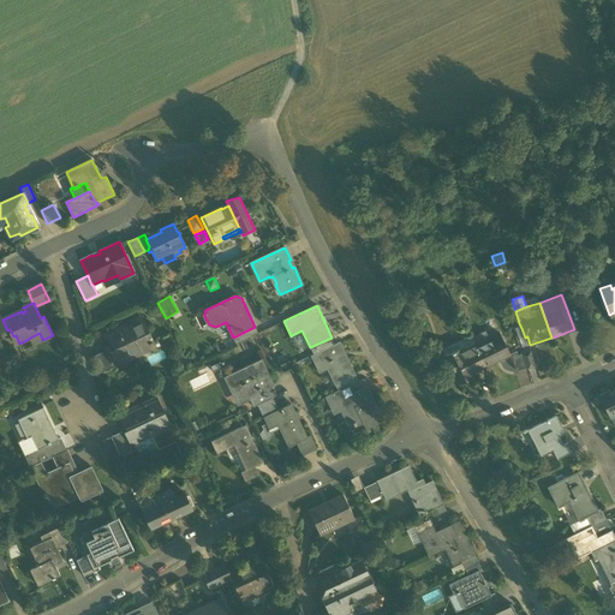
[(112,351),(119,364),(137,356),(136,352),(153,344),(141,318),(105,335),(111,348),(112,351)]
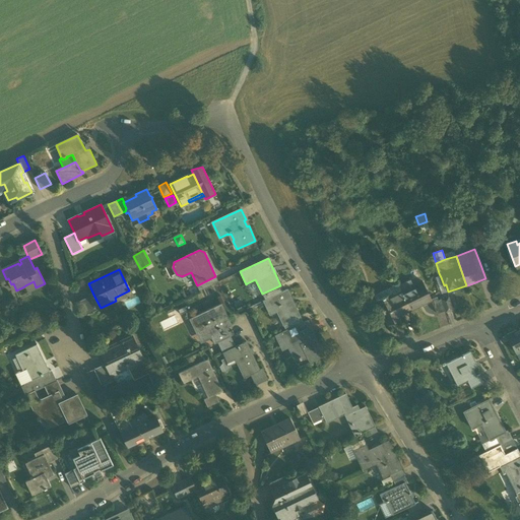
[(197,285),(200,290),(218,281),(215,276),(197,285)]
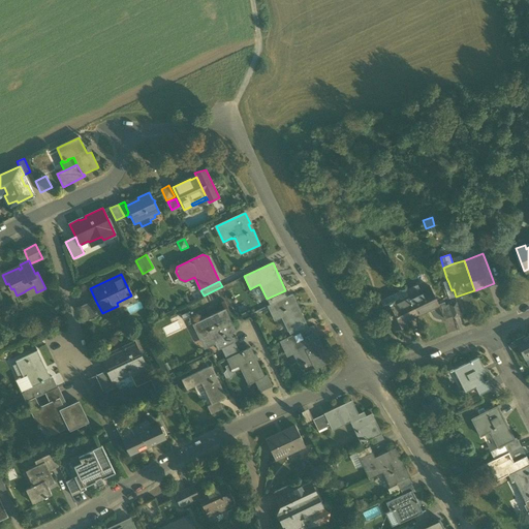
[(456,297),(454,289),(452,290),(448,282),(443,283),(449,299),(456,297)]
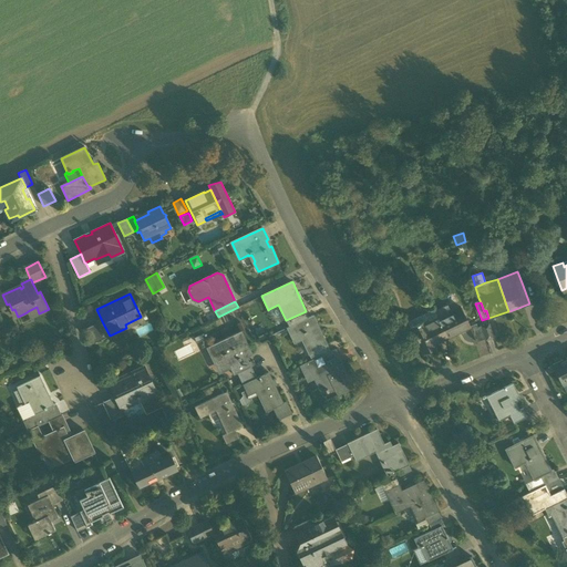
[(278,305),(269,309),(276,322),(285,318),(278,305)]
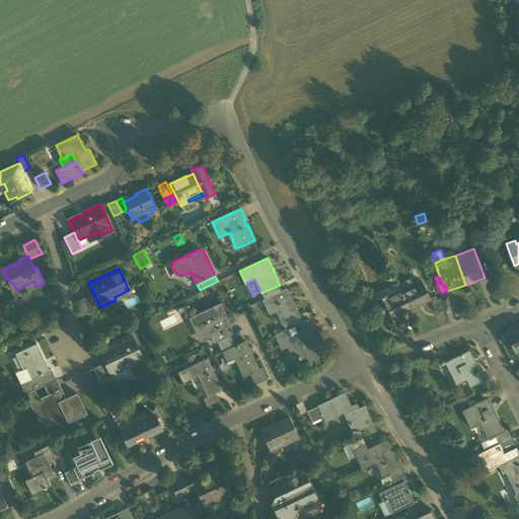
[(400,291),(401,294),(414,288),(412,285),(410,280),(397,285),(400,291)]
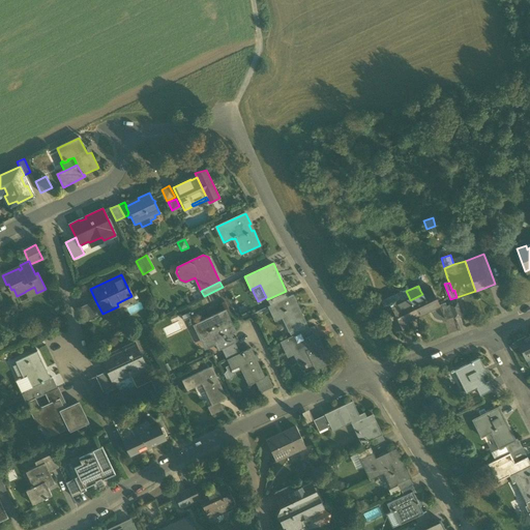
[(26,291),(25,292),(28,297),(36,293),(34,287),(26,291)]
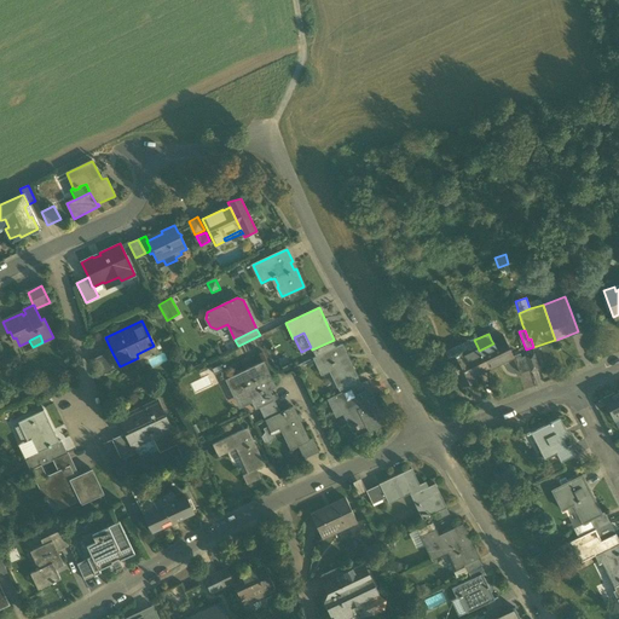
[(501,335),(491,340),(493,343),(479,351),(489,370),(513,358),(501,335)]
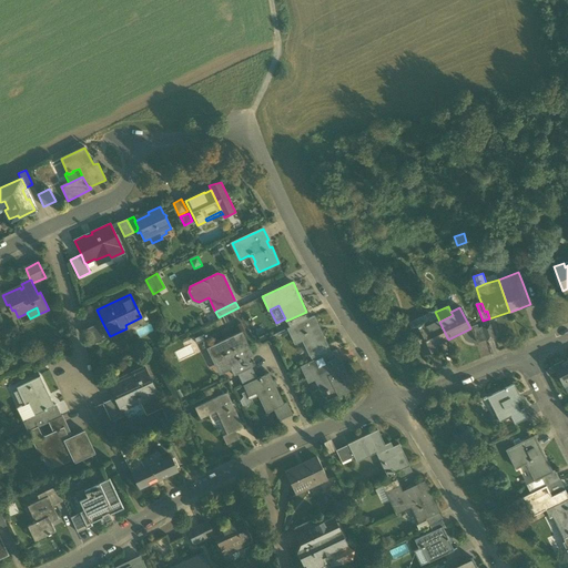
[(408,323),(411,328),(421,324),(427,321),(428,323),(438,318),(435,312),(434,311),(408,323)]
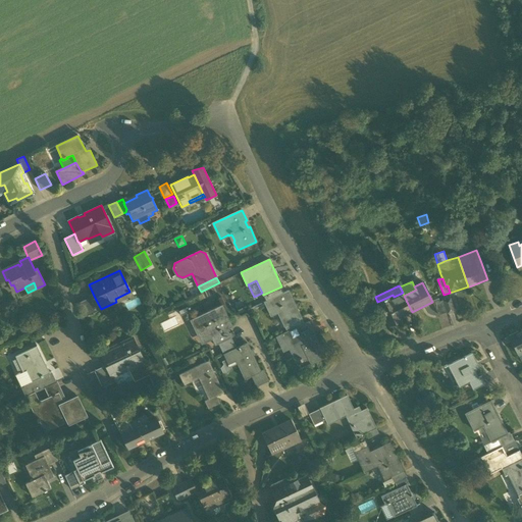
[(263,295),(266,301),(283,293),(281,286),(263,295)]
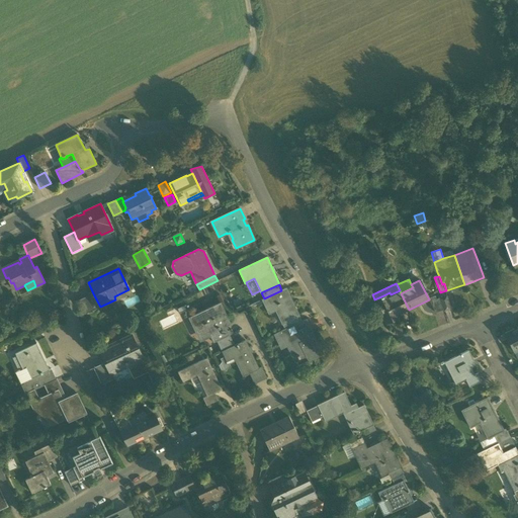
[(274,307),(282,324),(299,316),(286,288),(281,290),(264,298),(262,299),(267,310),(274,307)]
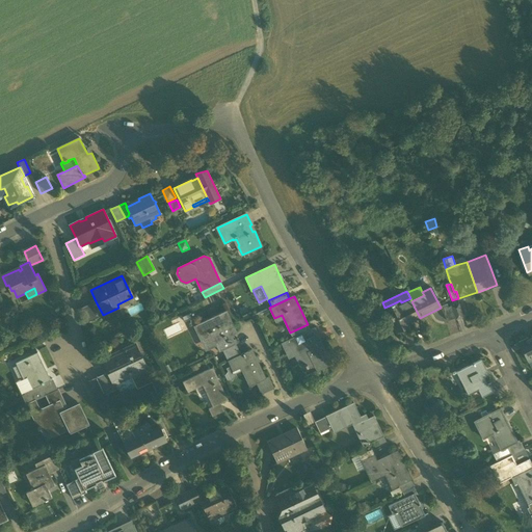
[(117,304),(118,308),(133,300),(132,297),(117,304)]
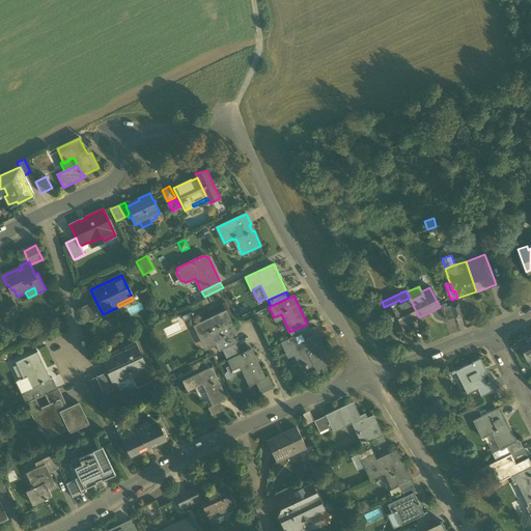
[(408,323),(419,317),(411,301),(410,298),(400,302),(399,300),(393,303),(384,307),(388,314),(386,315),(389,322),(390,320),(395,331),(409,325),(408,323)]
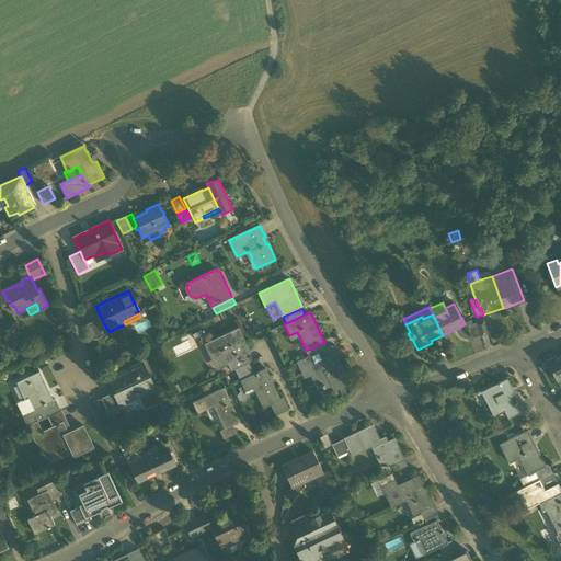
[(87,328),(92,340),(109,332),(102,320),(87,328)]
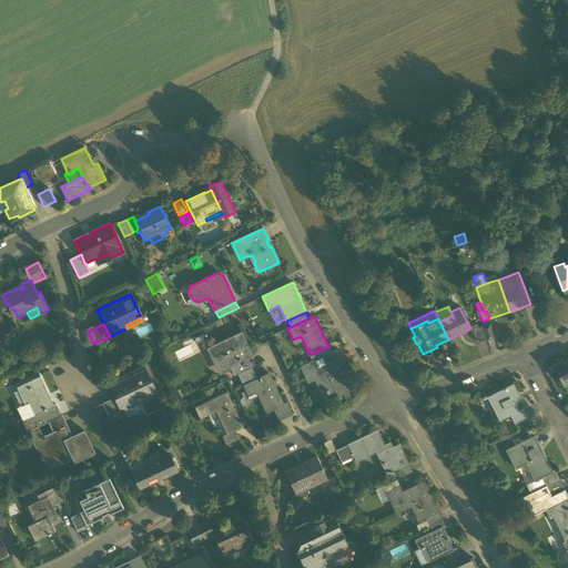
[(489,324),(483,327),(487,340),(487,341),(495,338),(489,324)]
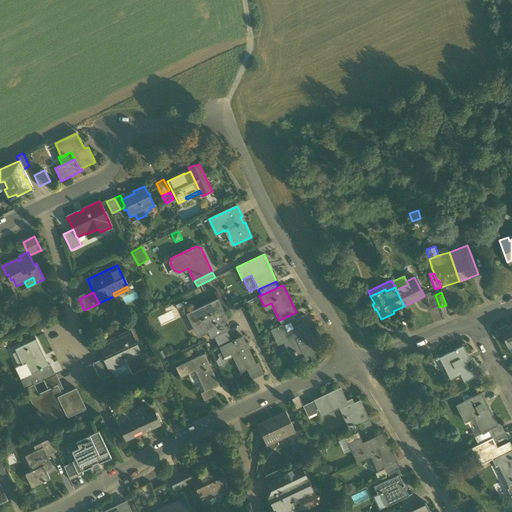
[(430,309),(439,306),(435,295),(431,296),(430,293),(424,296),(430,309)]
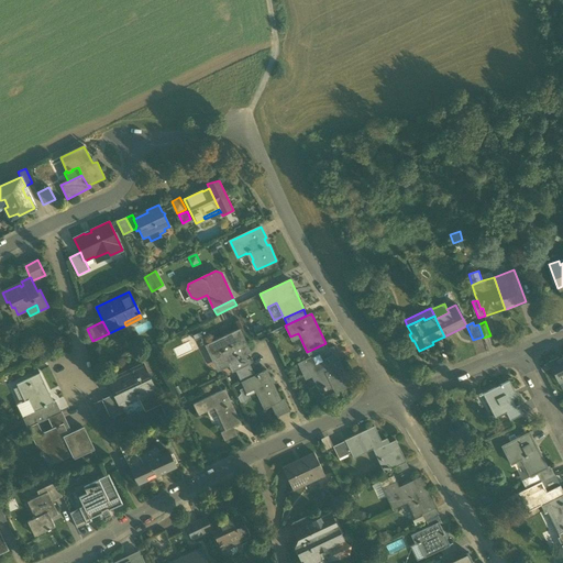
[(225,360),(232,373),(235,371),(250,364),(252,363),(249,359),(246,360),(244,355),(251,353),(240,329),(206,345),(216,365),(225,360)]
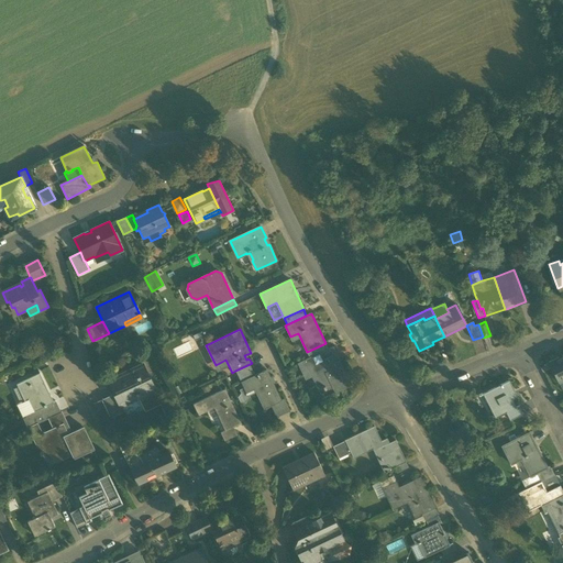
[(186,330),(177,334),(180,340),(189,337),(186,330)]
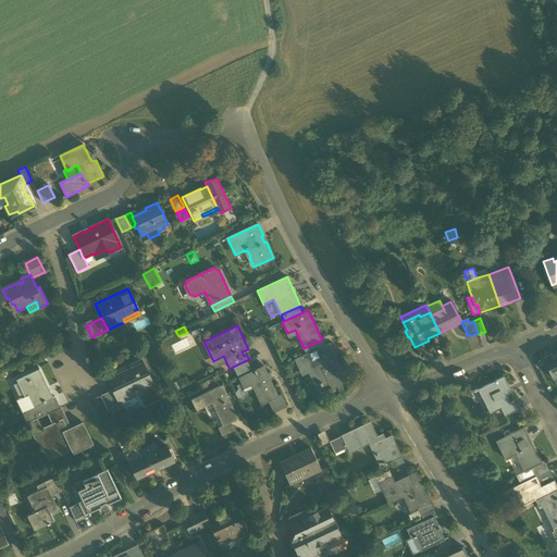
[(308,354),(316,349),(324,345),(322,339),(304,348),(306,354),(308,354)]
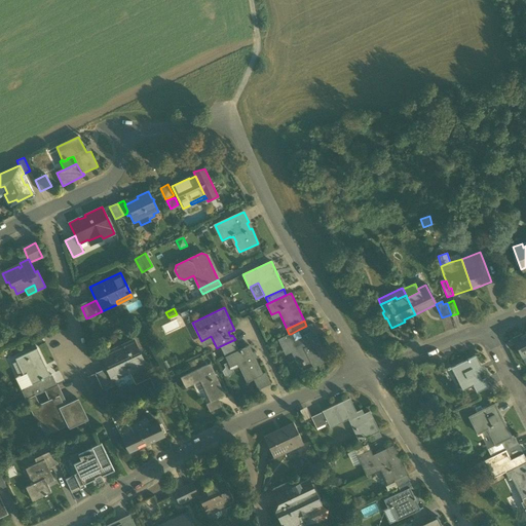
[(315,337),(323,351),(324,351),(311,324),(309,325),(312,331),(315,338),(315,337)]
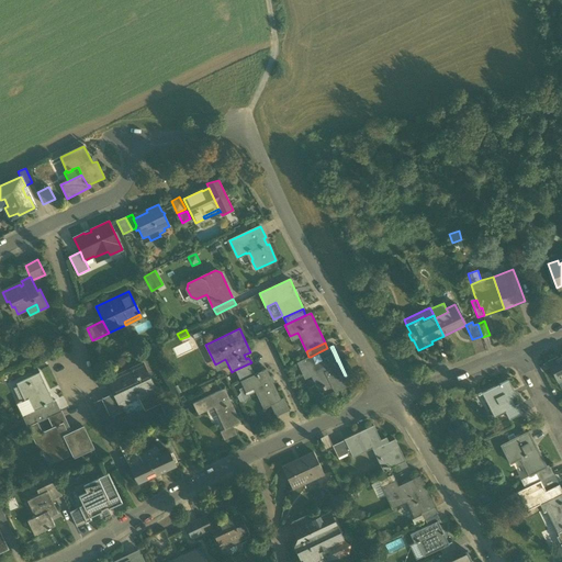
[(330,347),(327,348),(318,352),(322,359),(334,353),(330,347)]
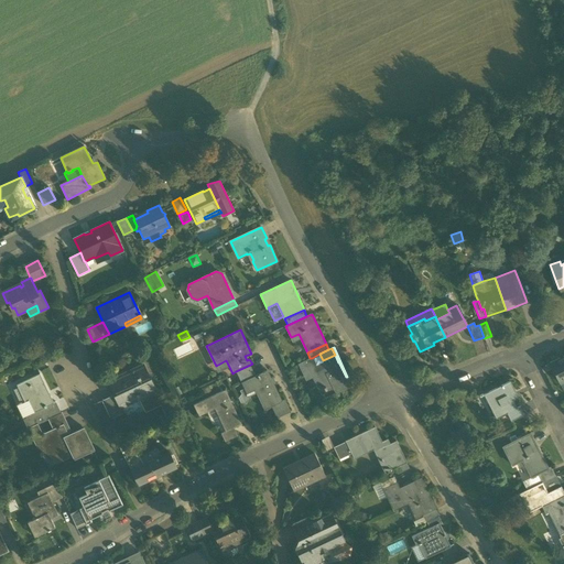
[(320,354),(312,358),(315,365),(323,361),(323,360),(320,354)]
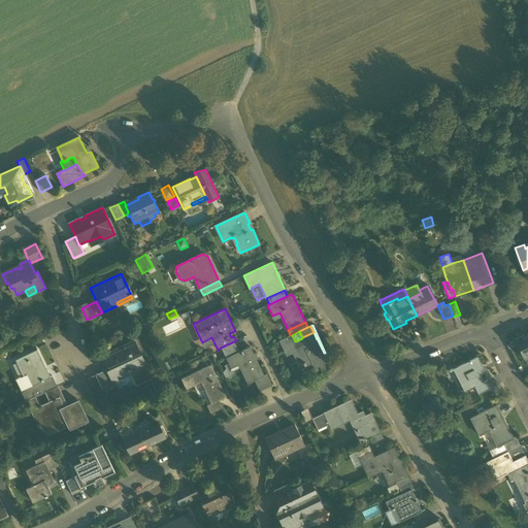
[(297,359),(300,367),(310,362),(315,360),(318,367),(326,363),(322,354),(324,353),(317,338),(317,339),(314,332),(302,337),(302,338),(295,341),(292,335),(290,335),(282,339),(288,354),(295,351),(298,358),(297,359)]
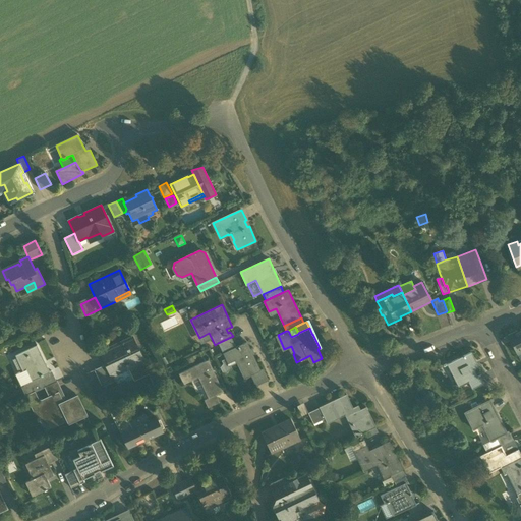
[(520,329),(509,336),(515,349),(520,346),(520,329)]
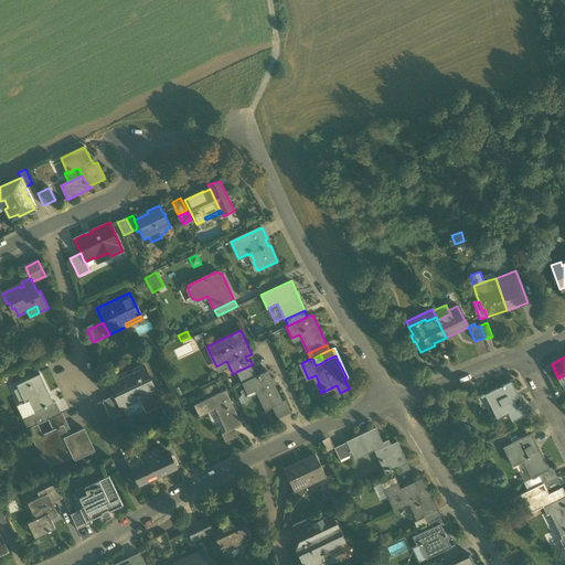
[(222,379),(233,374),(226,361),(216,366),(222,379)]
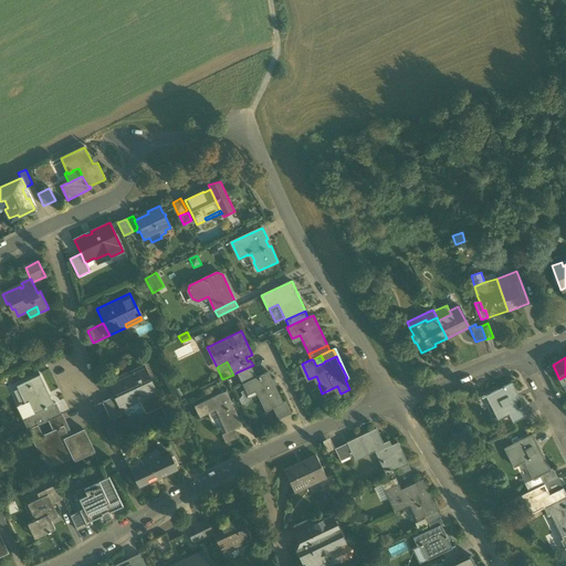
[(321,395),(322,394),(318,385),(320,384),(316,376),(308,379),(302,364),(299,365),(306,383),(314,379),(321,395)]
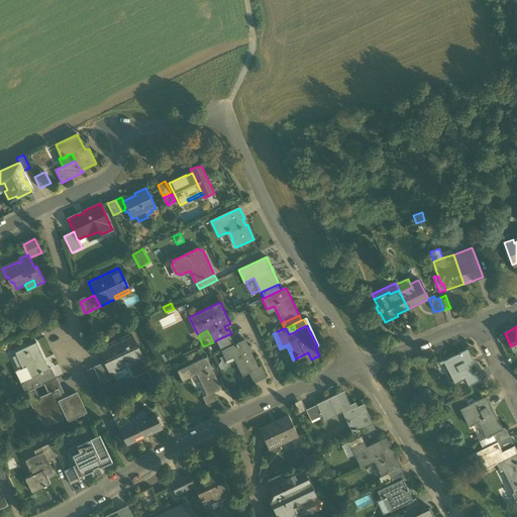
[(216,340),(221,350),(234,344),(229,334),(216,340)]
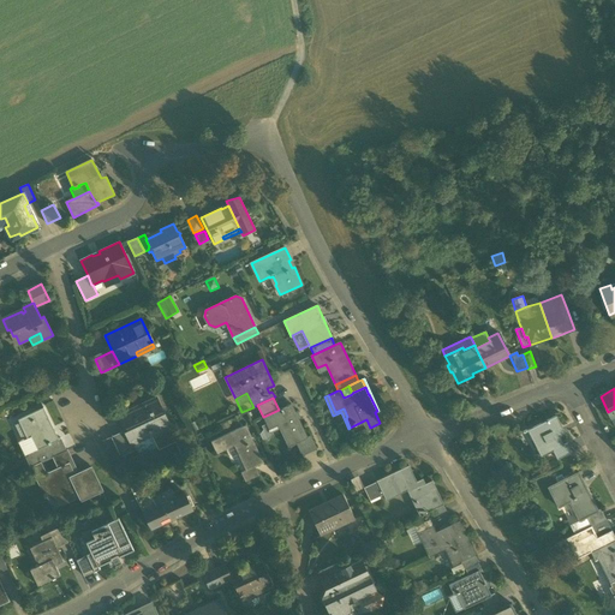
[(153,433),(160,447),(175,440),(156,399),(119,416),(126,430),(132,442),(153,433)]
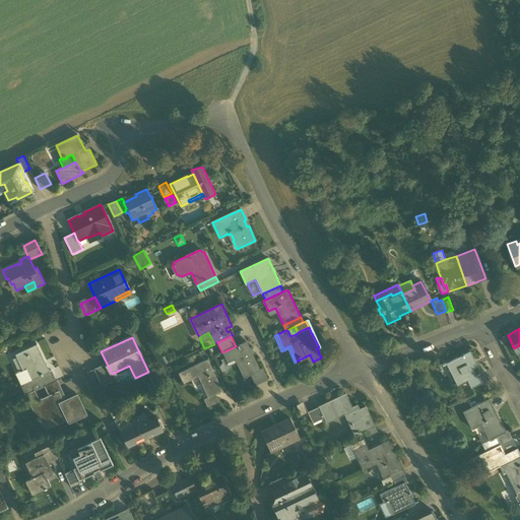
[(235,360),(244,378),(250,375),(260,370),(246,341),(236,346),(222,352),(225,359),(228,364),(235,360)]
